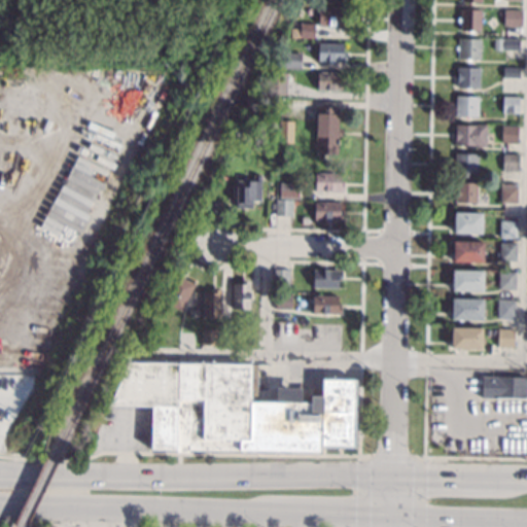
[(344,15),(346,15),(346,26),(318,25),(318,7),(344,7),(344,15)]
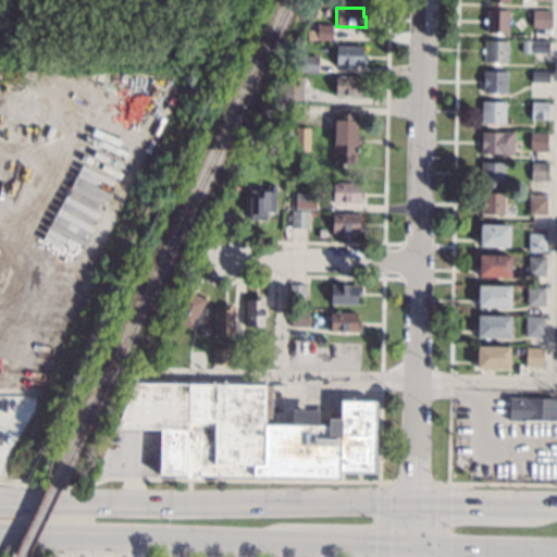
[(508,33),(486,32),(486,23),(484,23),(484,20),(486,20),(486,10),(508,10),(508,33)]
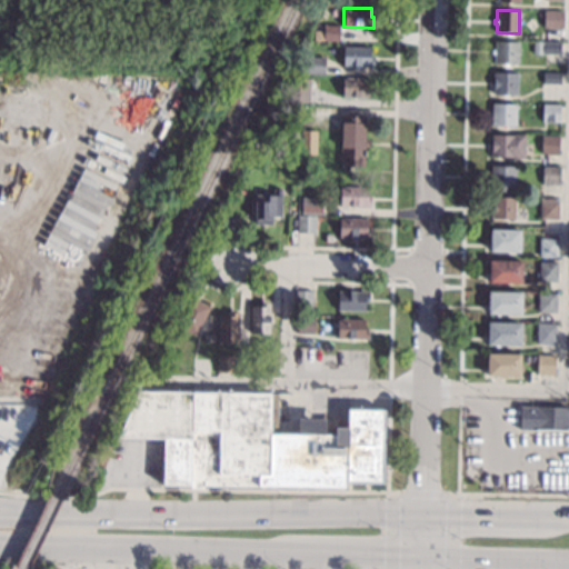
[(561,28),(547,27),(547,29),(543,29),(543,27),(543,11),(561,11),(561,28)]
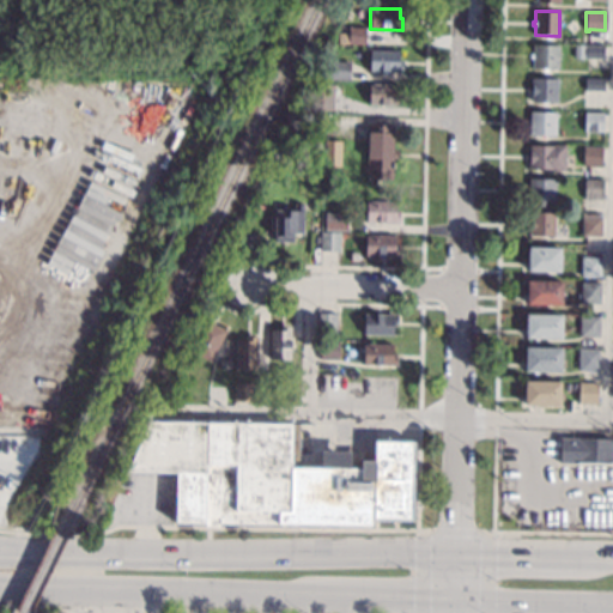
[(366,28),(349,26),(347,43),(365,44),(366,28)]
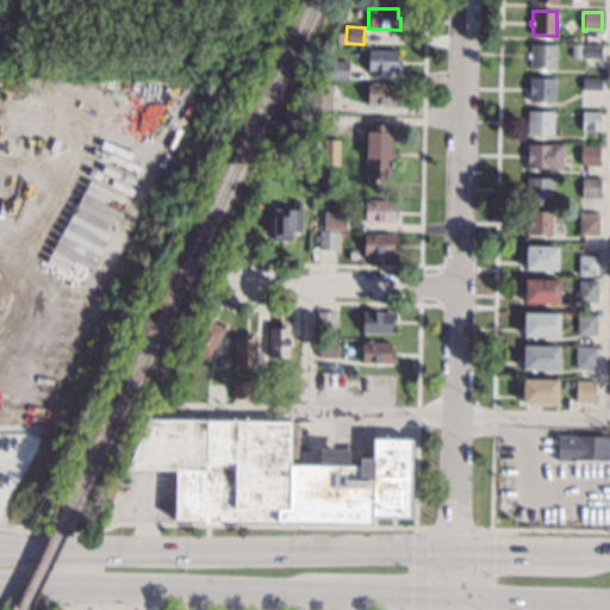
[(556,68),(545,68),(545,72),(540,70),(541,68),(529,67),(530,58),(527,57),(527,54),(530,54),(530,44),(556,44),(556,68)]
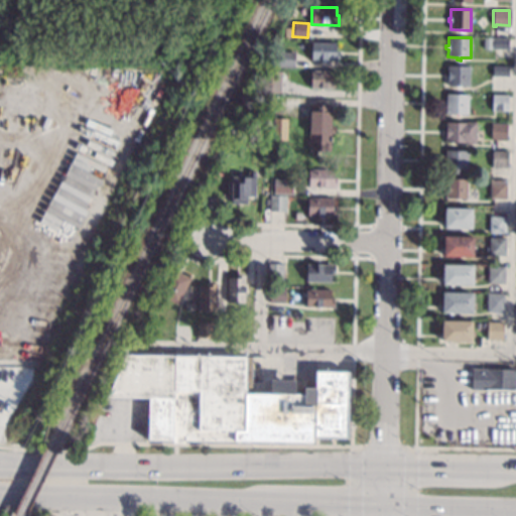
[(508,38),(508,49),(492,48),(493,37),(508,38)]
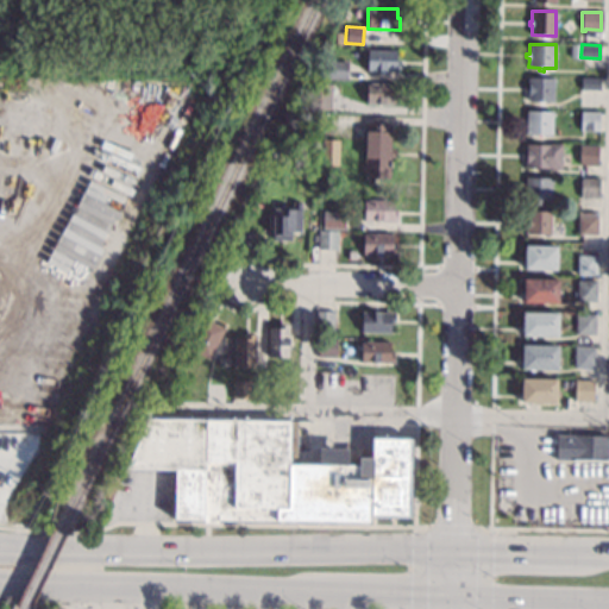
[(396,60),(401,60),(400,70),(366,70),(368,49),(396,50),(396,60)]
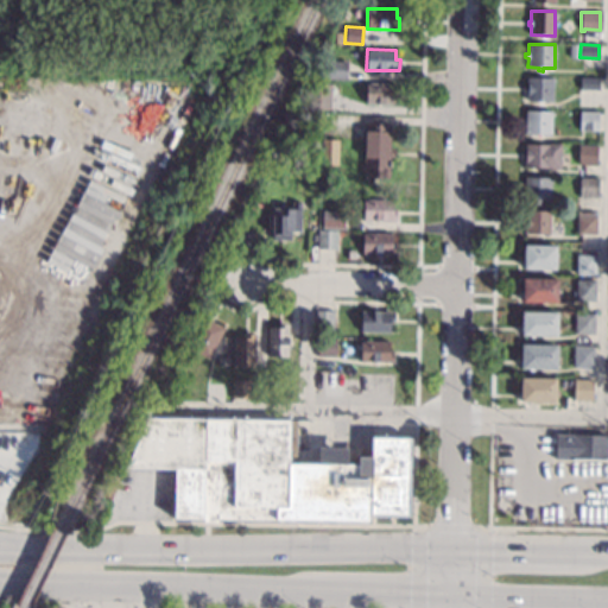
[(347,80),(321,78),(321,59),(347,61),(347,80)]
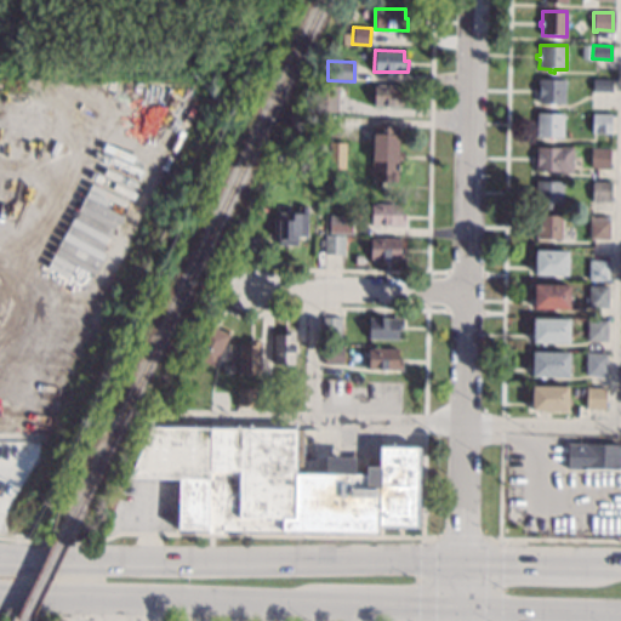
[(611,92),(593,91),(593,78),(613,79),(611,92)]
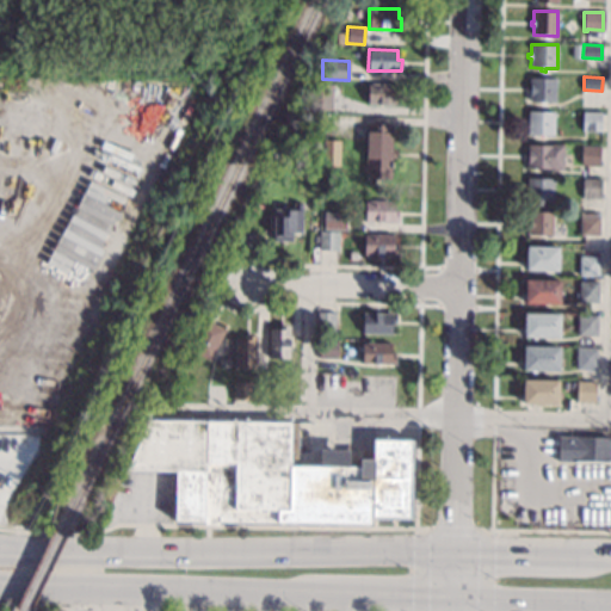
[(555,102),(544,102),(544,105),(541,105),(541,102),(530,100),(530,99),(526,99),(526,86),(530,87),(530,78),(556,78),(555,102)]
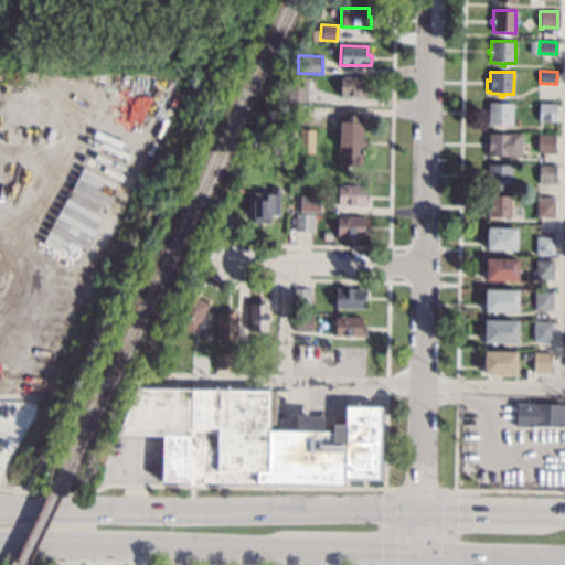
[(368,86),(371,86),(371,97),(353,96),(353,98),(350,98),(350,96),(340,96),(340,77),(368,77),(368,86)]
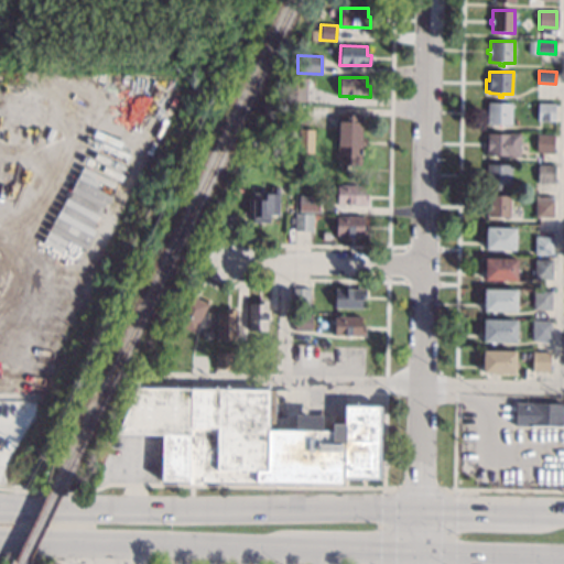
[(511,125),(487,123),(488,102),(511,102),(511,125)]
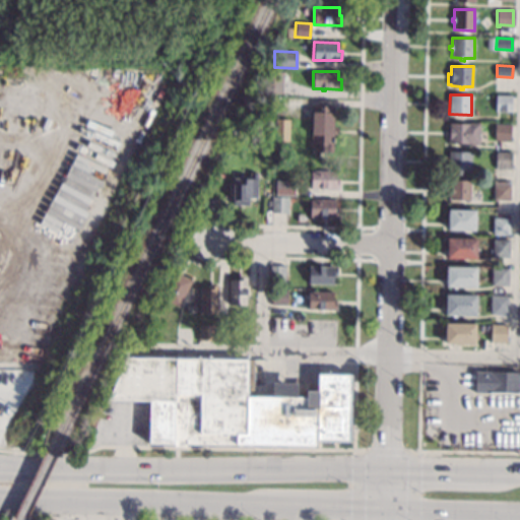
[(512,95),(511,112),(496,111),(496,94),(512,95)]
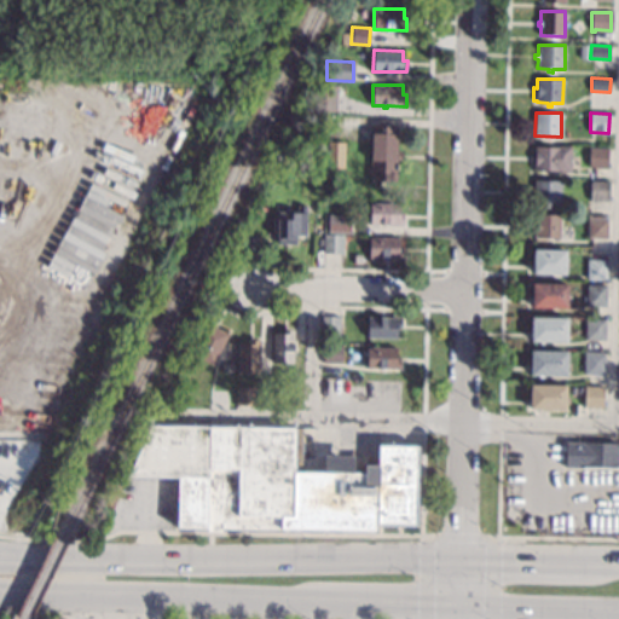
[(397,126),(397,150),(400,150),(400,160),(397,160),(397,181),(371,180),(372,126),(397,126)]
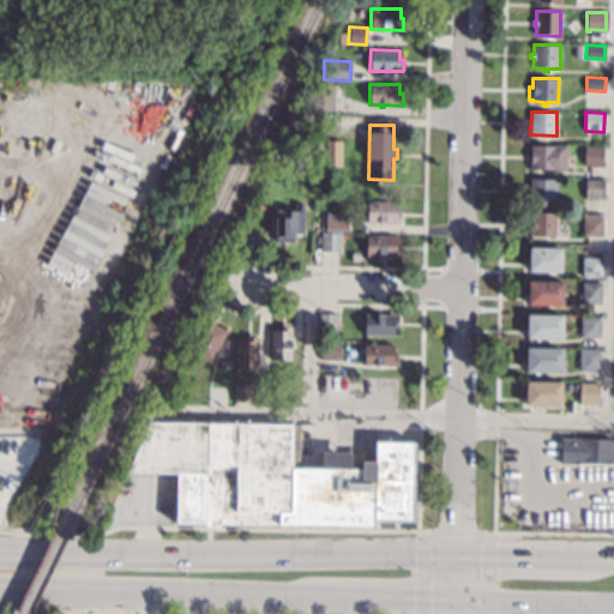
[(342,166),(324,166),(324,140),(342,140),(342,166)]
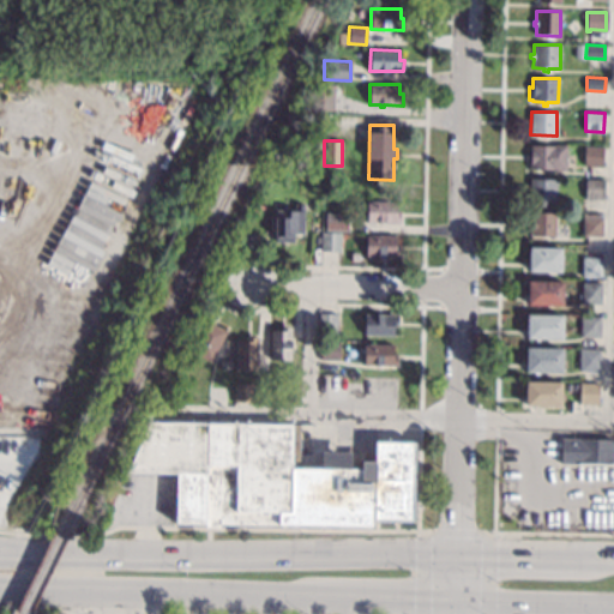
[(566,169),(530,168),(530,145),(555,145),(555,144),(566,144),(566,169)]
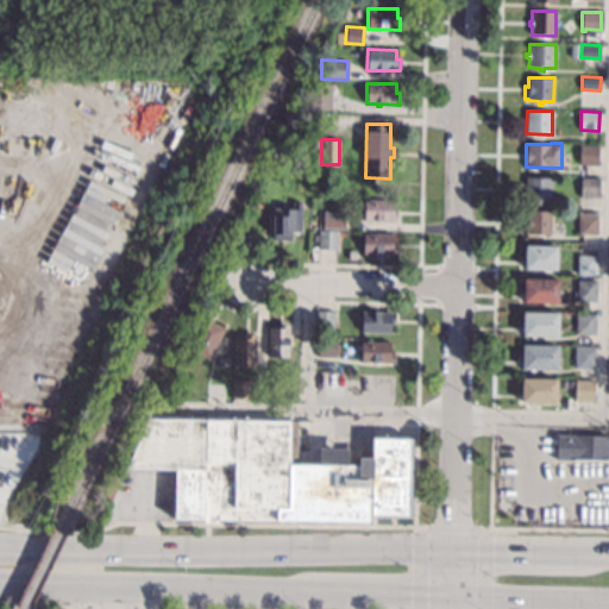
[(598,164),(579,164),(579,144),(598,145),(598,164)]
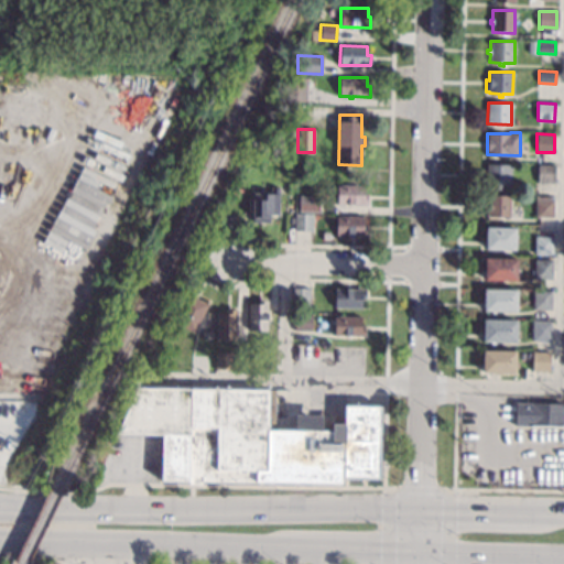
[(511,186),(500,186),(500,190),(497,190),(497,186),(487,186),(487,176),(484,176),(484,172),(487,172),(487,164),(511,164),(511,186)]
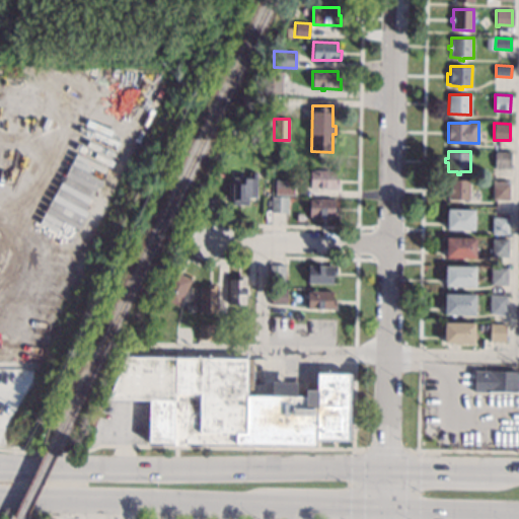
[(511,168),(495,167),(495,157),(488,157),(488,152),(495,152),(495,151),(511,151),(511,168)]
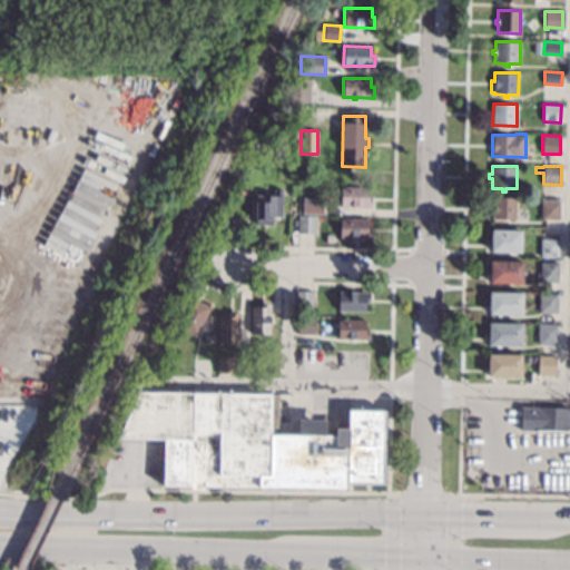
[(369,196),(372,197),(371,207),(341,206),(341,187),(369,187),(369,196)]
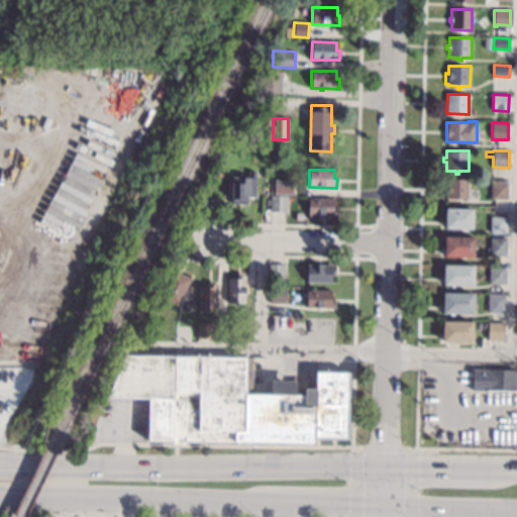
[(254,197),(247,197),(247,204),(231,203),(232,188),(228,188),(228,184),(232,184),(232,177),(238,177),(238,175),(244,175),(244,177),(248,177),(248,172),(255,172),(254,197)]
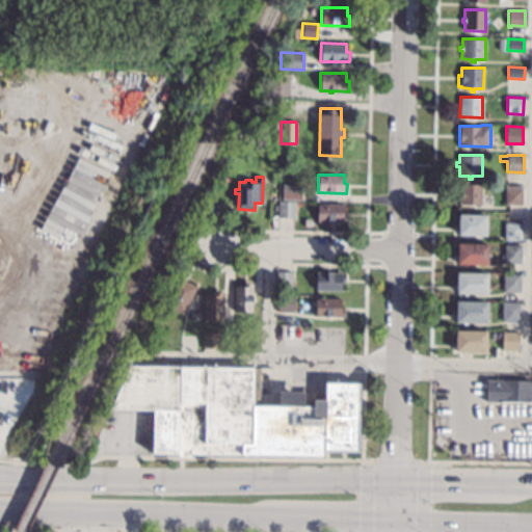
[(481,205),(473,205),(473,208),(469,207),(469,205),(456,204),(457,191),(459,191),(460,184),(481,184),(481,205)]
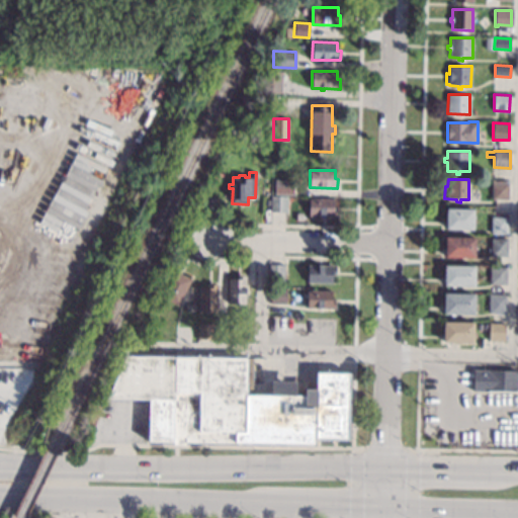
[(493,179),(507,179),(507,183),(508,183),(508,199),(492,199),(493,179)]
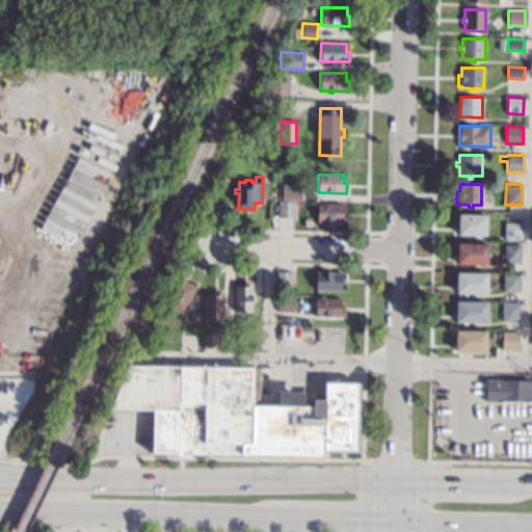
[(300,201),(282,201),(282,185),(300,185),(300,201)]
